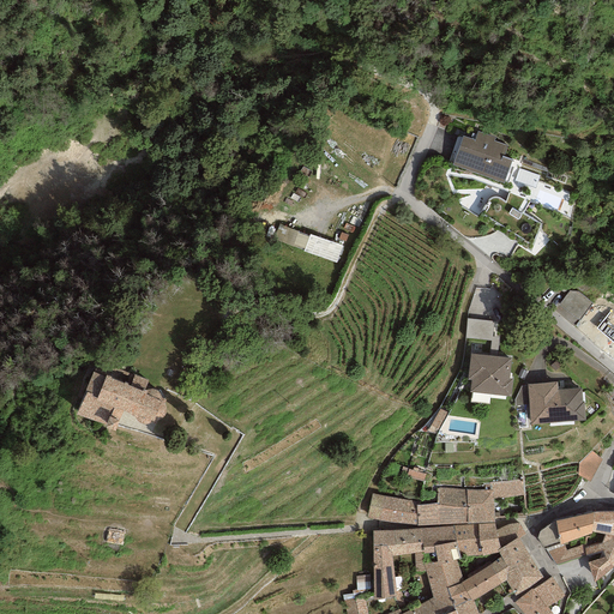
[(504,184),(512,161),(503,157),(507,146),(494,142),(495,138),(477,132),(475,140),(463,137),(452,166),(504,184)]
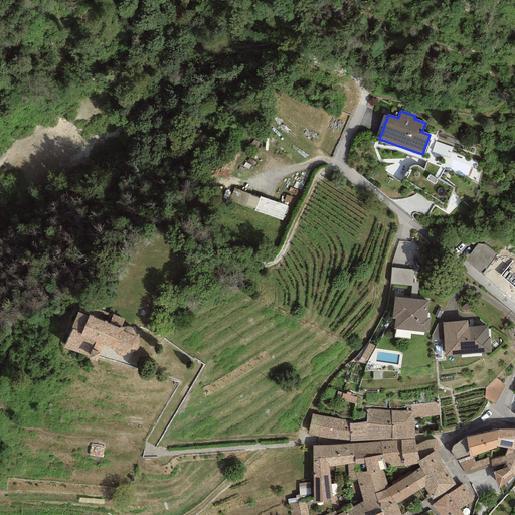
[(446,211),(454,188),(423,169),(422,168),(419,166),(415,165),(413,166),(411,166),(409,168),(400,183),(446,211)]
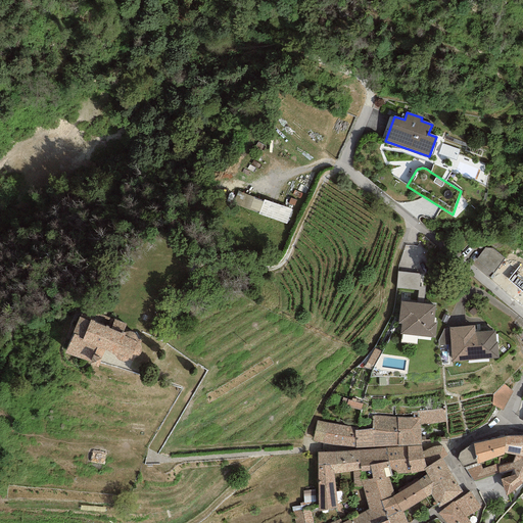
[(288,208),(238,190),(233,202),(283,222),(288,208)]
